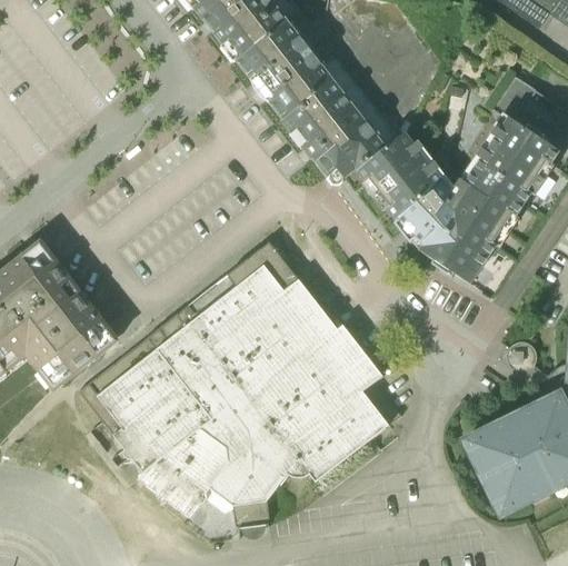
[(188,0),(196,9),(207,0),(188,0)]
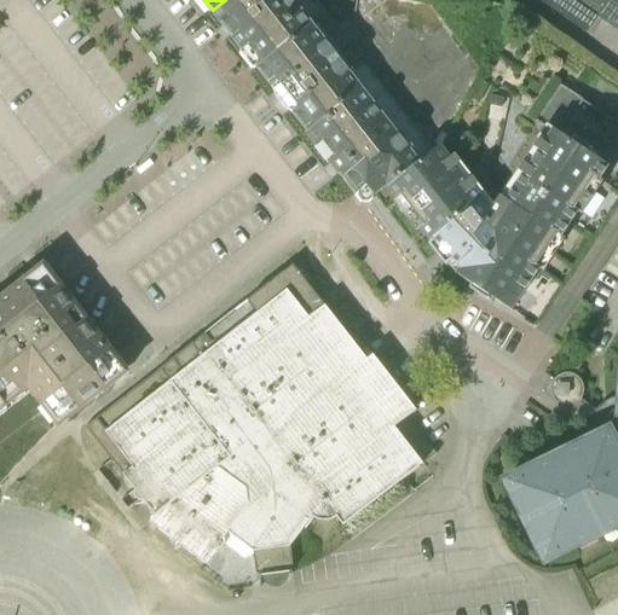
[(258,67),(313,22),(295,0),(225,0),(213,10),(258,67)]
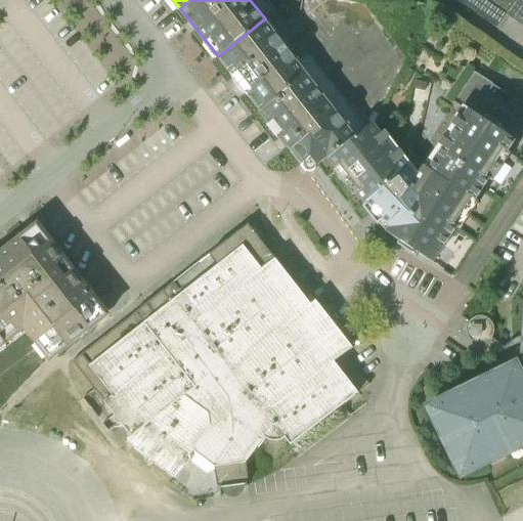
[(458,0),(495,26),(506,11),(522,24),(522,0),(458,0)]
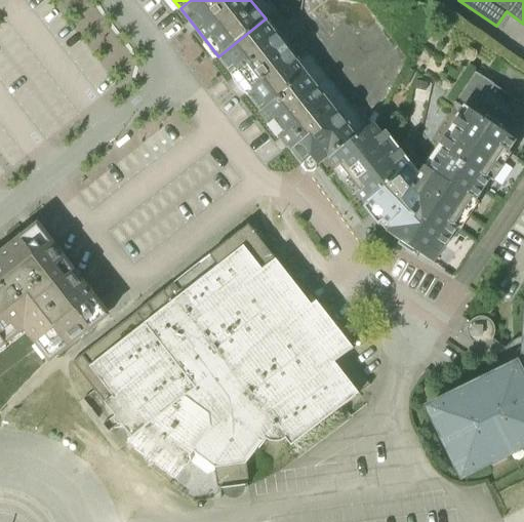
[(263,110),(309,74),(266,18),(218,56),(263,110)]
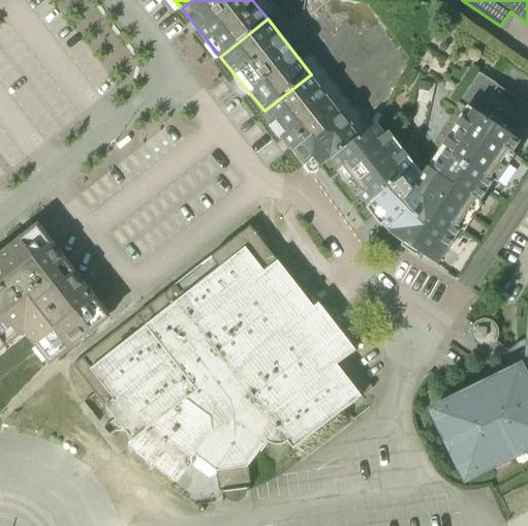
[(423,174),(415,164),(390,130),(385,132),(378,124),(375,124),(360,136),(332,158),(367,204),(369,203),(392,228),(390,231),(437,263),(461,227),(465,228),(483,203),(480,199),(494,179),(498,181),(524,144),(521,141),(527,129),(527,102),(478,71),(452,110),(459,114),(460,116),(423,174)]
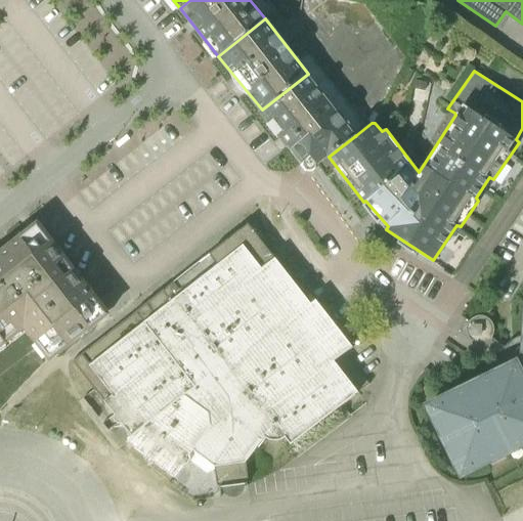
[(329,157),(356,135),(308,74),(262,110),(292,147),(293,147),(309,169),(328,155),(329,157)]
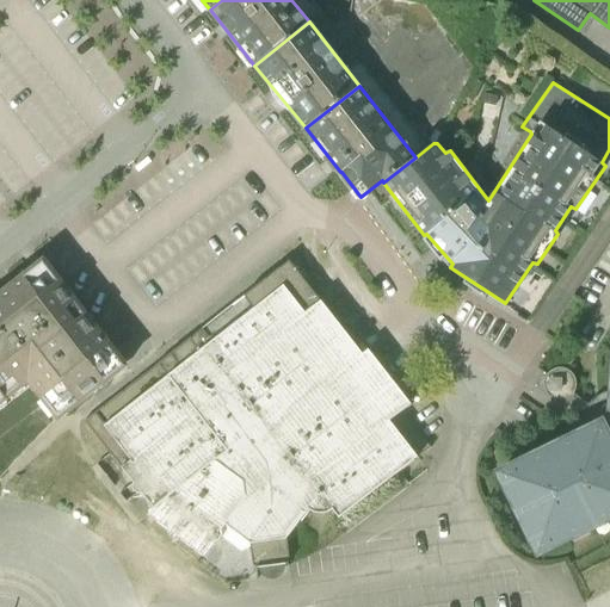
[(59,420),(128,366),(44,259),(0,293),(0,386),(10,398),(29,383),(59,420)]
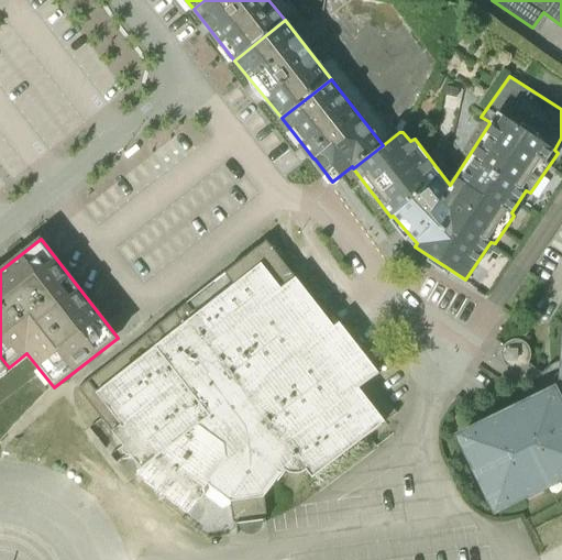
[(131,452),(142,467),(136,473),(155,486),(156,492),(160,495),(165,494),(186,509),(196,497),(201,496),(205,493),(204,486),(208,481),(231,498),(233,520),(238,519),(239,524),(240,526),(244,530),(250,533),(255,531),(260,528),(263,523),(263,516),(267,516),(264,495),(284,468),(287,470),(291,471),(297,472),(301,471),(307,468),(312,475),(397,410),(371,376),(378,371),(340,320),(334,325),(267,239),(79,386),(123,443),(123,449),(125,452),(131,452)]
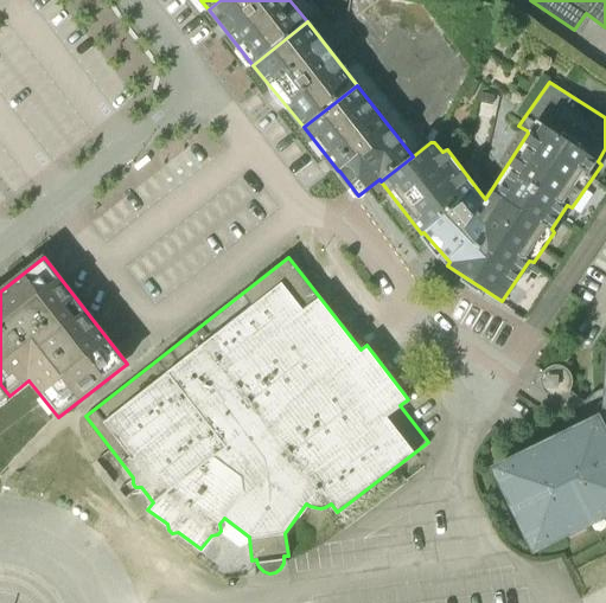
[(605,364),(603,408),(605,408),(605,431),(599,418),(496,467),(536,551),(605,517),(605,364)]
